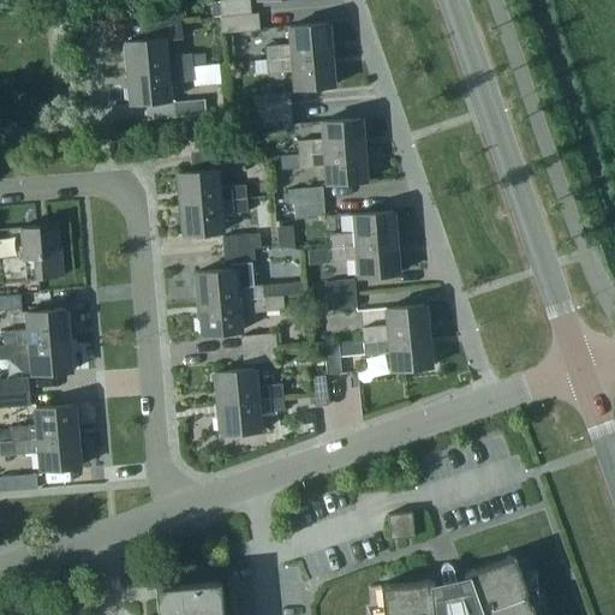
[(219,16),(221,16),(250,13),(249,0),(226,0),(220,0),(220,1),(210,3),(212,16),(219,16)]
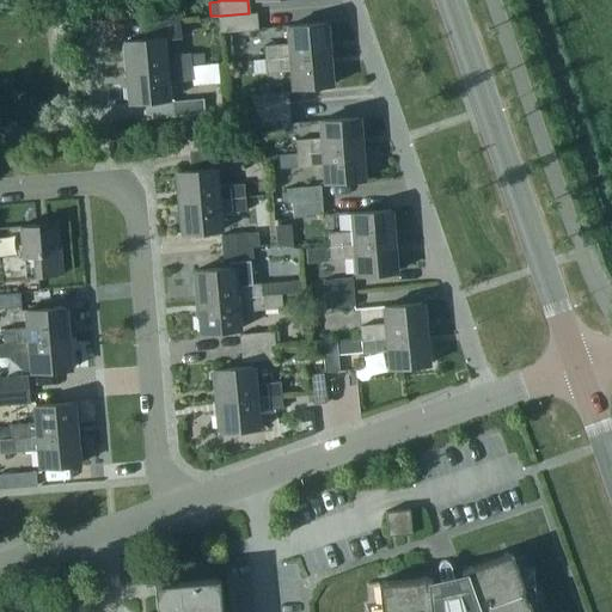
[(220,16),(218,16),(219,32),(257,30),(256,13),(249,13),(220,16)]
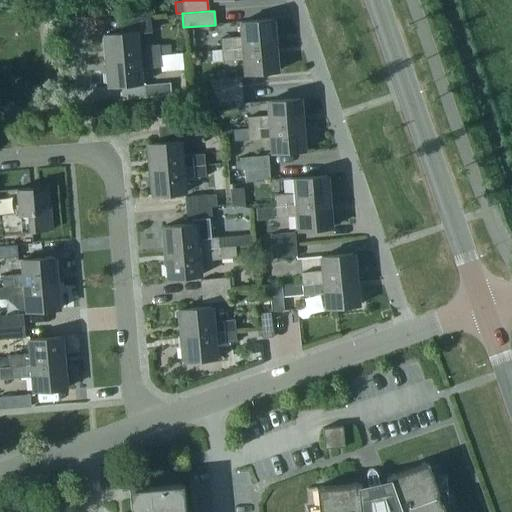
[(120,33),(104,35),(106,60),(159,56),(158,45),(135,47),(134,33),(149,32),(148,18),(119,20),(120,33)]
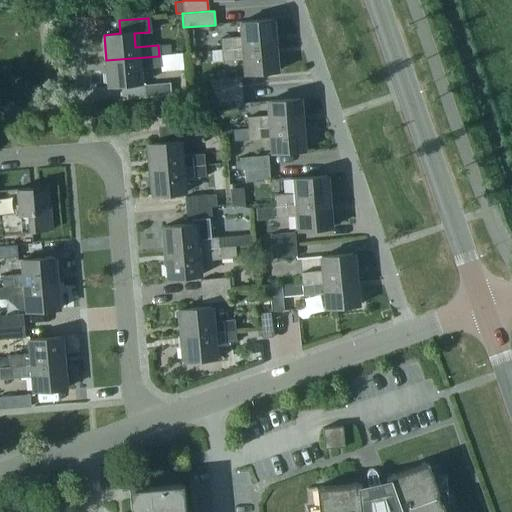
[(220,39),(221,51),(273,46),(271,20),(239,23),(241,38),(220,39)]
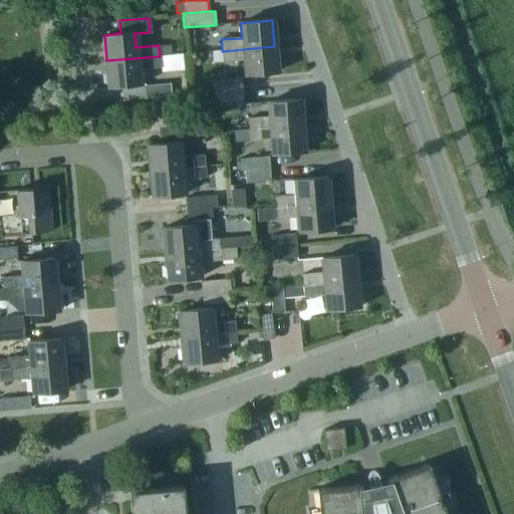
[(274,46),(222,51),(222,62),(244,60),(245,74),(277,72),(274,46)]
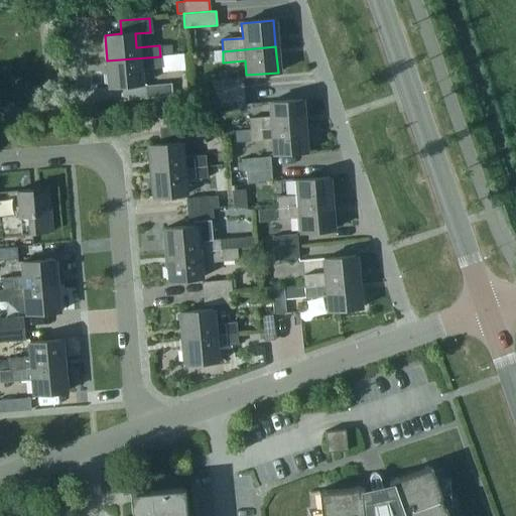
[(161,68),(160,56),(107,60),(109,88),(140,85),(138,70),(161,68)]
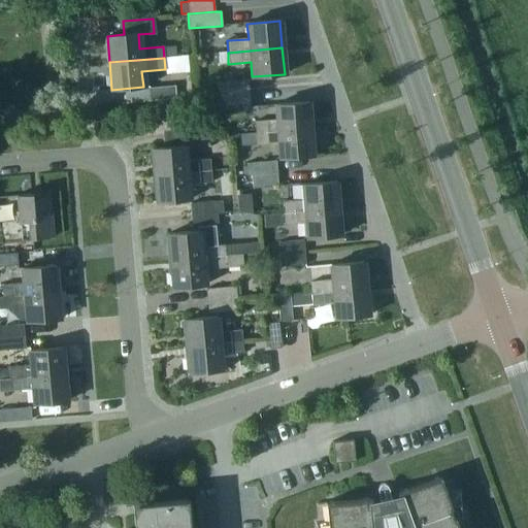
[(216,83),(217,95),(223,94),(249,92),(248,80),(216,83)]
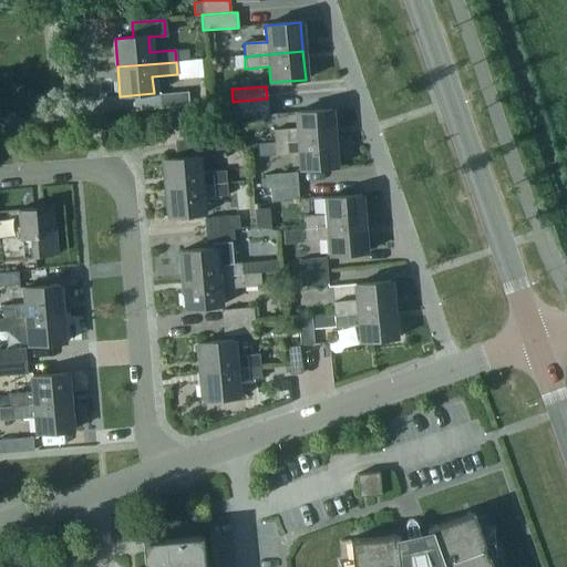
[(158,94),(160,107),(186,105),(185,92),(158,94)]
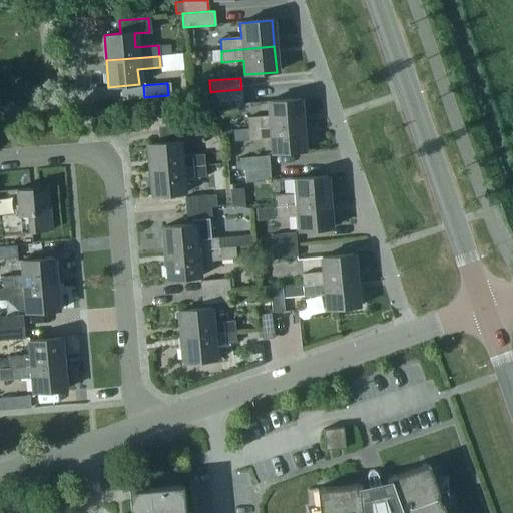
[(242,101),(241,89),(216,91),(217,103),(242,101)]
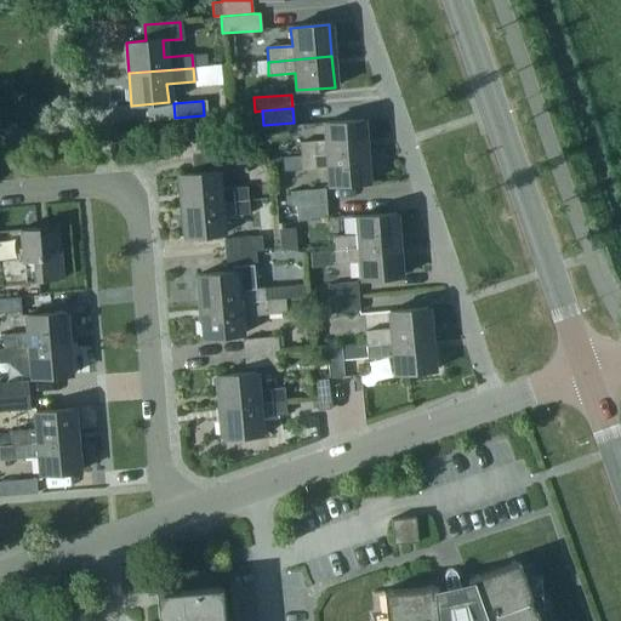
[(298,143),(300,157),(365,152),(363,120),(324,123),(325,142),(298,143)]
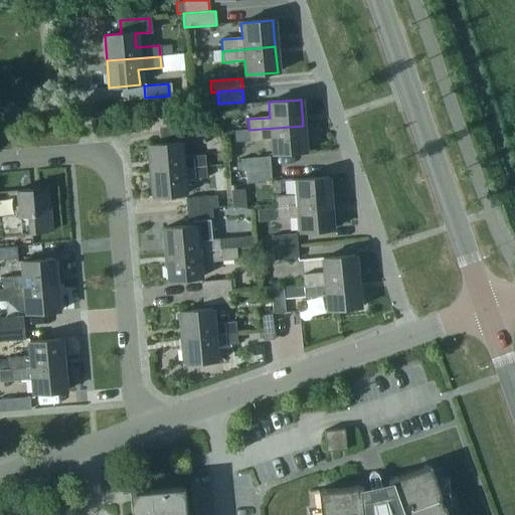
[(177,127),(178,138),(203,136),(202,124),(177,127)]
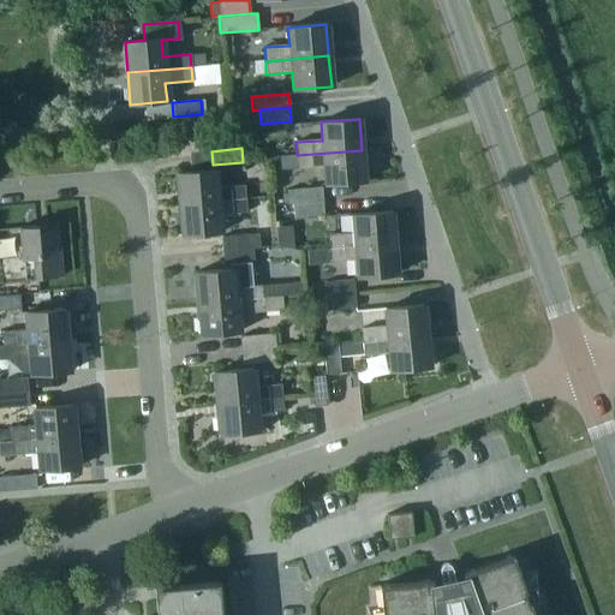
[(364,181),(362,150),(297,155),(298,169),(324,167),(326,185),(364,181)]
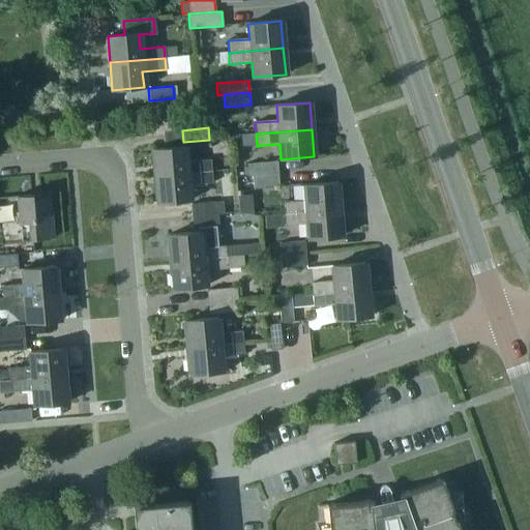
[(151,149),(153,177),(211,172),(210,159),(186,162),(185,146),(151,149)]
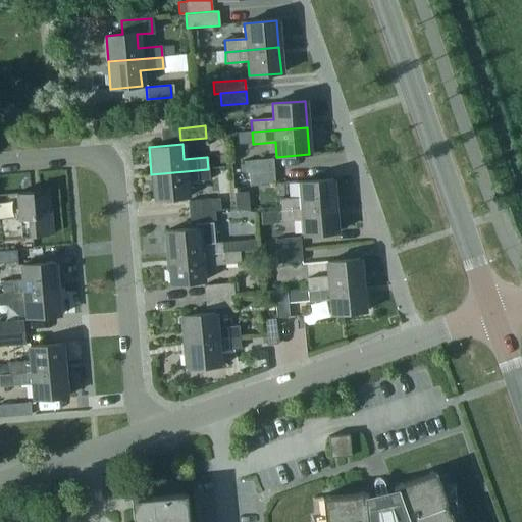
[(243,172),(248,172),(273,170),(272,159),(242,161),(243,164),(243,172)]
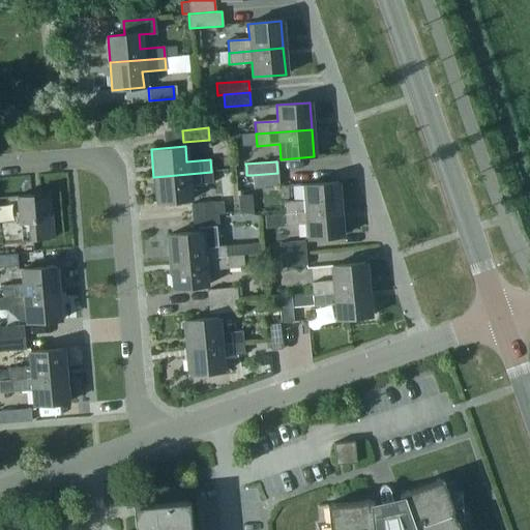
[(237,176),(246,175),(246,167),(236,167),(237,176)]
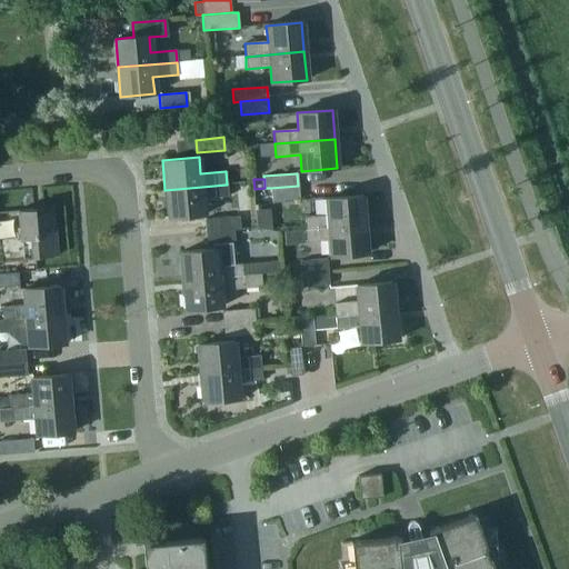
[(228,196),(227,185),(165,190),(168,219),(205,216),(202,198),(228,196)]
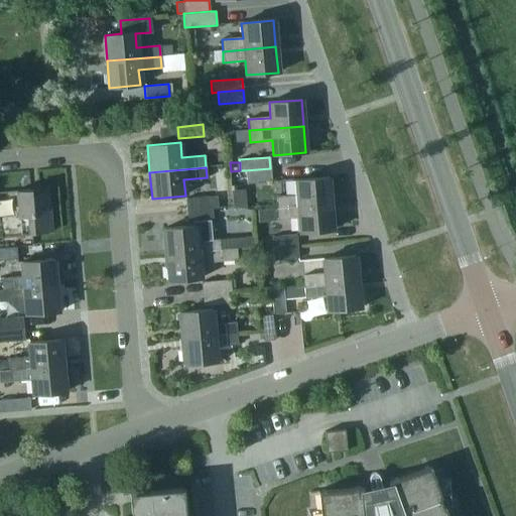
[(271,179),(270,168),(245,170),(246,181),(271,179)]
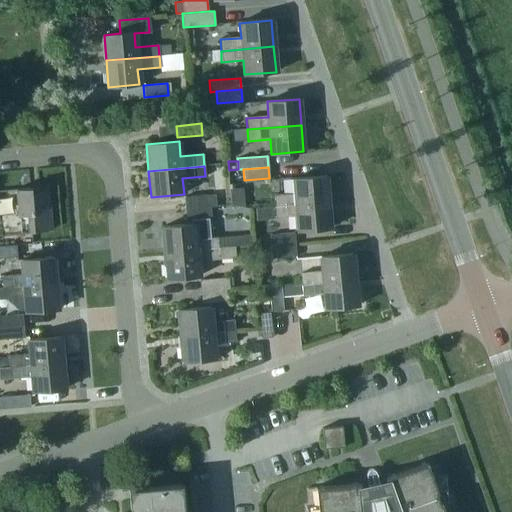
[(273,195),(274,206),(329,201),(327,176),(294,179),(295,194),(273,195)]
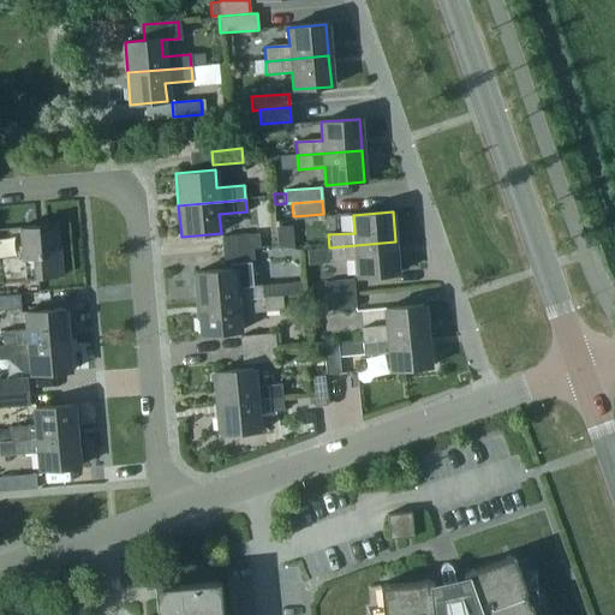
[(23,260),(24,278),(60,275),(57,231),(36,232),(36,226),(17,227),(19,260),(23,260)]
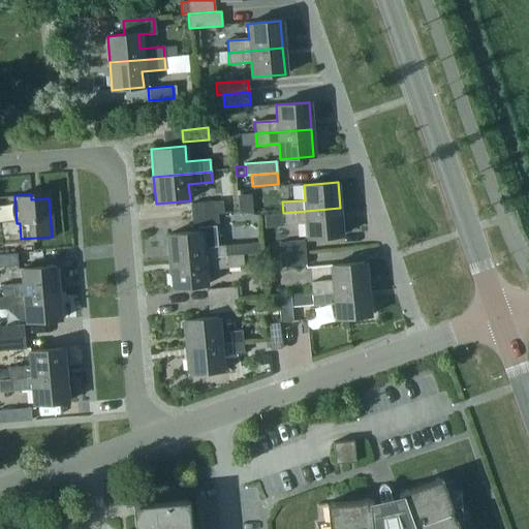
[(191,216),(216,214),(222,213),(221,201),(190,204),(191,216)]
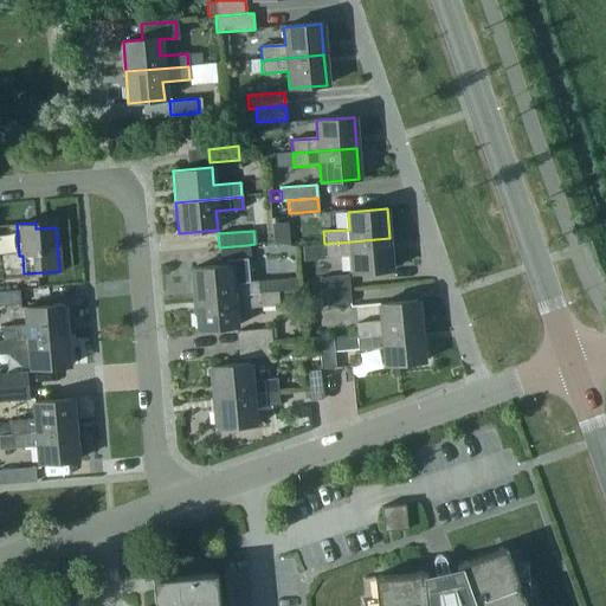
[(326,257),(352,256),(353,274),(392,270),(389,238),(324,244),(326,257)]
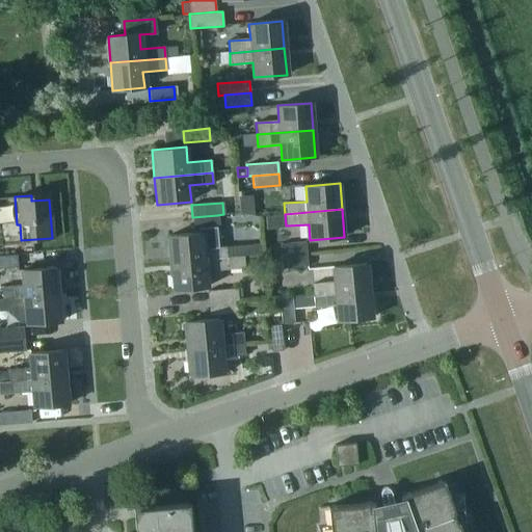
[(169,237),(171,263),(227,259),(225,246),(218,246),(216,228),(218,228),(217,215),(192,217),(193,230),(196,229),(197,234),(169,237)]
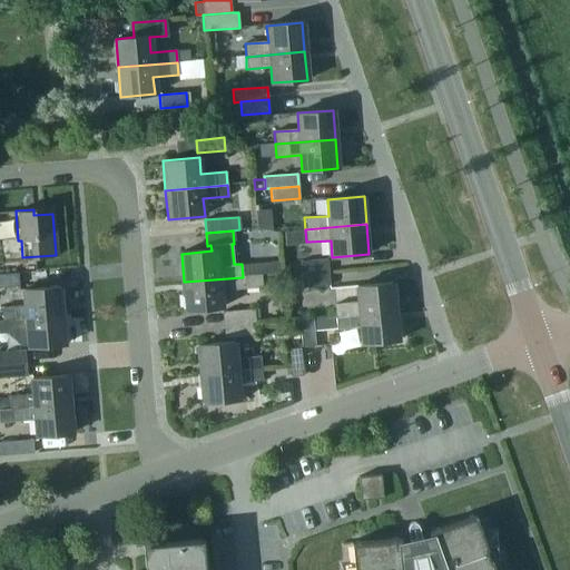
[(301,261),(302,274),(327,272),(326,259),(301,261)]
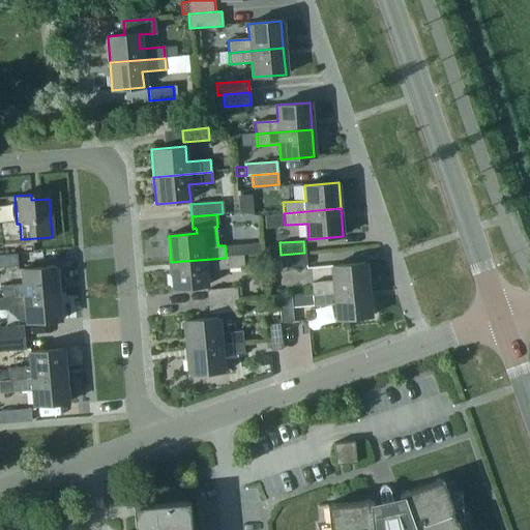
[(267,255),(281,255),(280,242),(266,243),(267,255)]
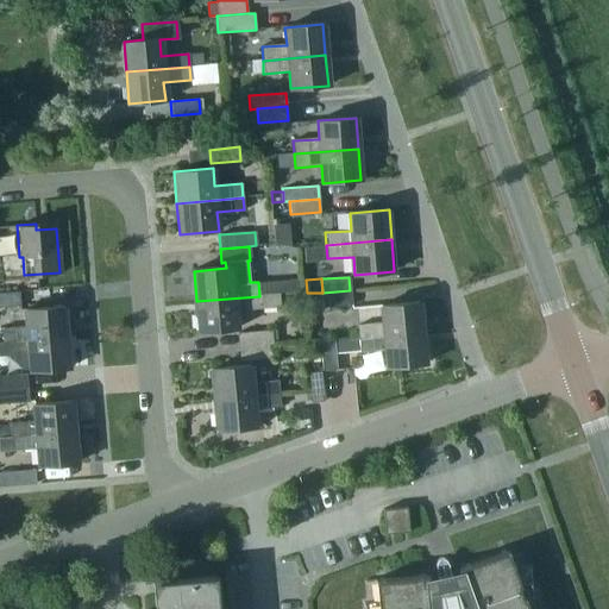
[(259,296),(272,295),(271,281),(258,282),(259,296)]
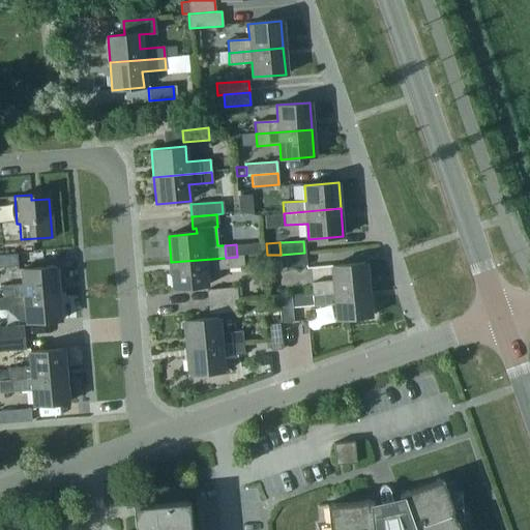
[(259,255),(258,244),(245,245),(246,256),(259,255)]
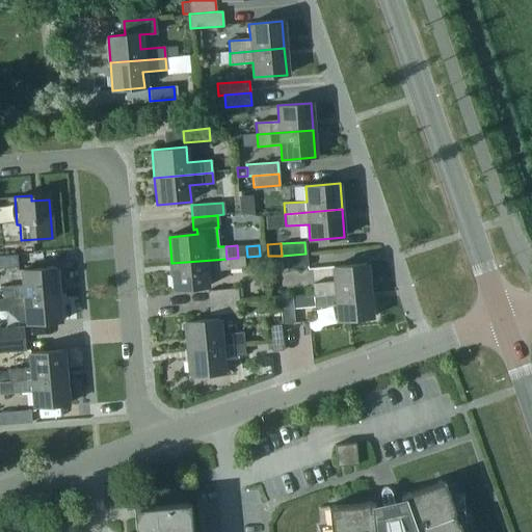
[(306,254),(282,256),(283,268),(307,266),(306,254)]
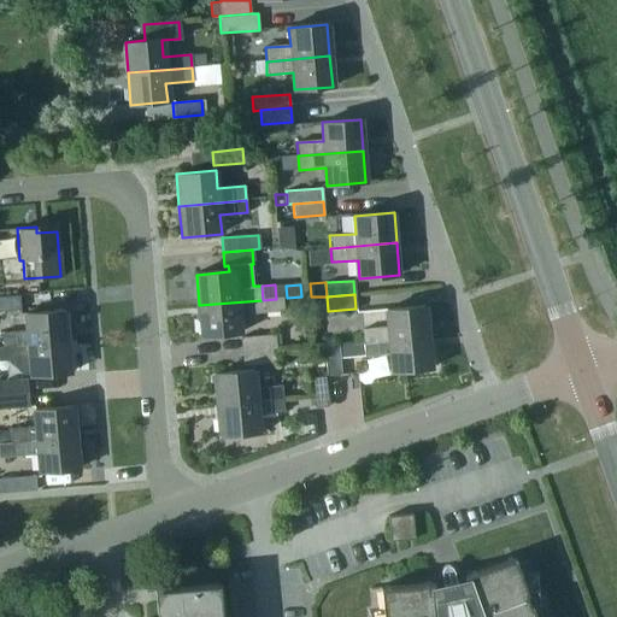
[(0,297),(0,310),(19,309),(18,295),(0,297)]
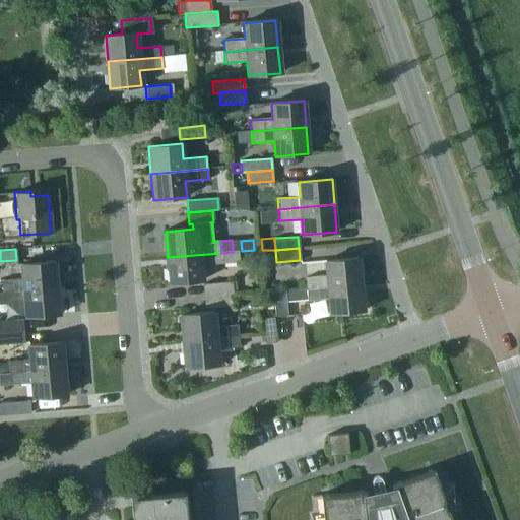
[(221,253),(168,257),(170,282),(201,280),(200,265),(239,262),(238,251),(233,252),(221,253)]
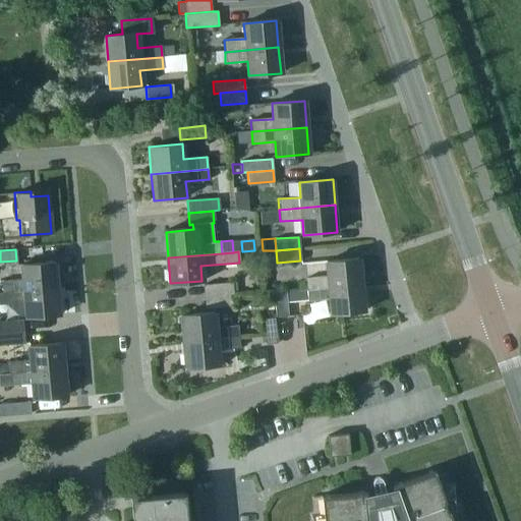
[(307,279),(308,290),(361,286),(358,258),(327,262),(328,277),(307,279)]
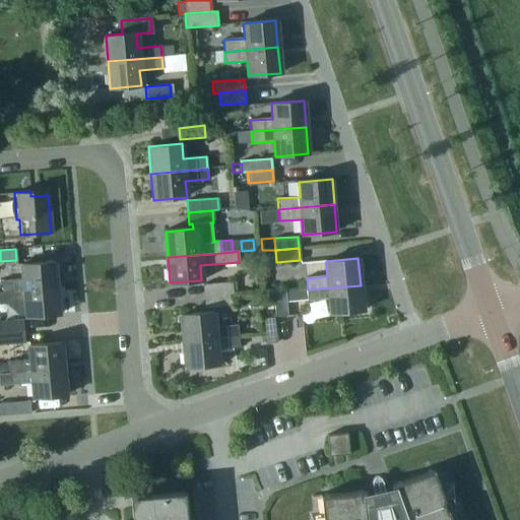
[(0,280),(2,291),(56,286),(53,260),(21,263),(22,278),(0,280)]
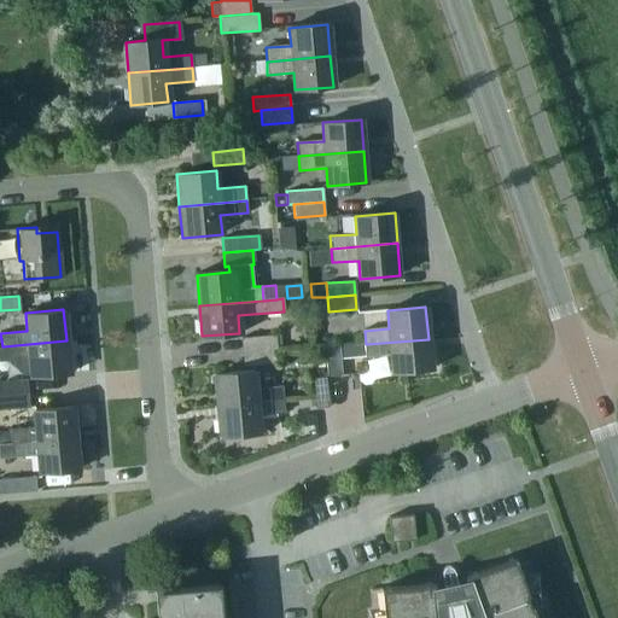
[(240,338),(242,353),(270,350),(277,349),(275,336),(240,338)]
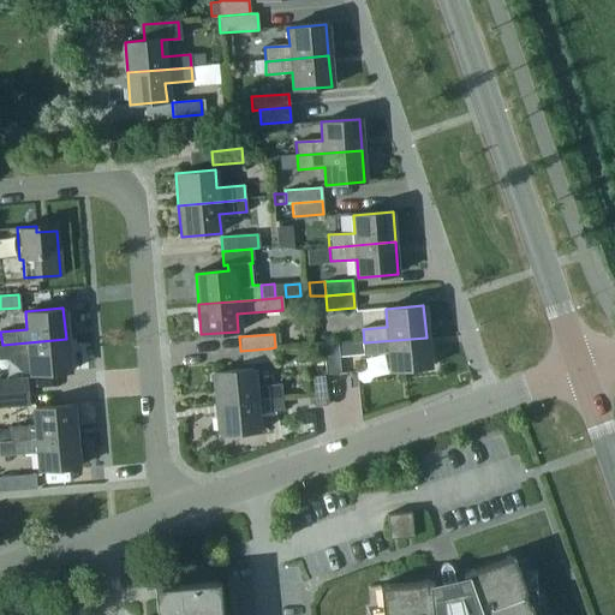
[(427,338),(364,342),(362,342),(363,354),(363,356),(389,353),(390,370),(429,368),(427,338)]
